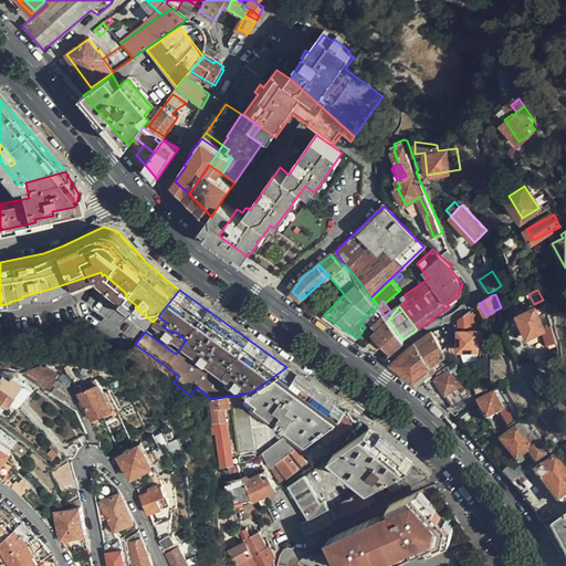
[(552,326),(547,314),(540,317),(536,307),(528,310),(526,306),(519,311),(524,324),(528,337),(546,331),(545,328),(552,326)]
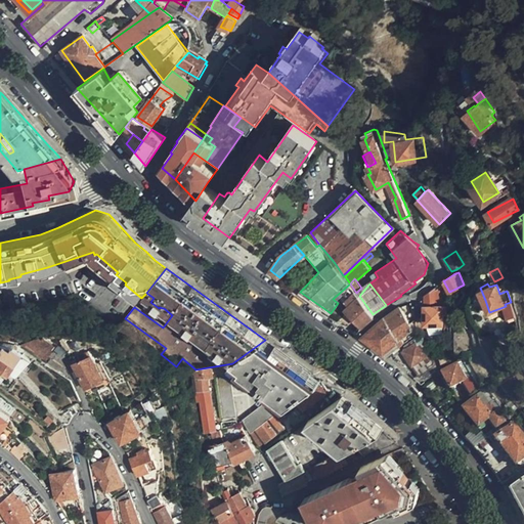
[(434,306),(434,288),(424,296),(424,324),(442,323),(442,313),(446,313),(446,306),(434,306)]
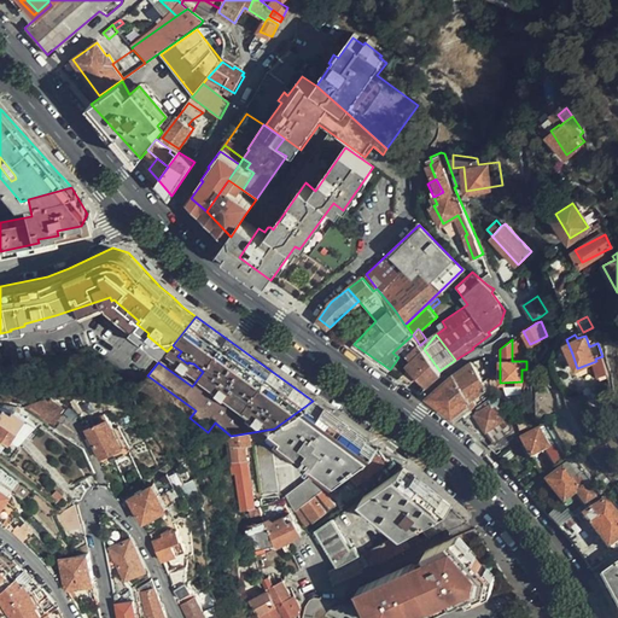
[(407,365),(423,380),(437,367),(424,349),(407,365)]
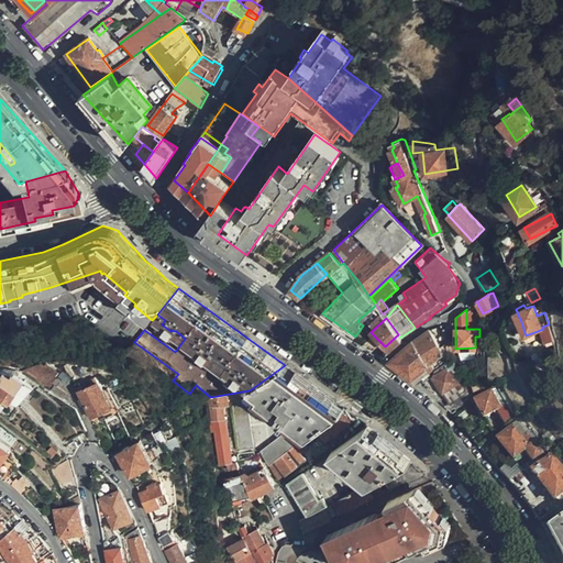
[(416,382),(417,383),(449,359),(445,344),(439,348),(429,330),(421,334),(414,341),(397,355),(389,362),(416,382)]
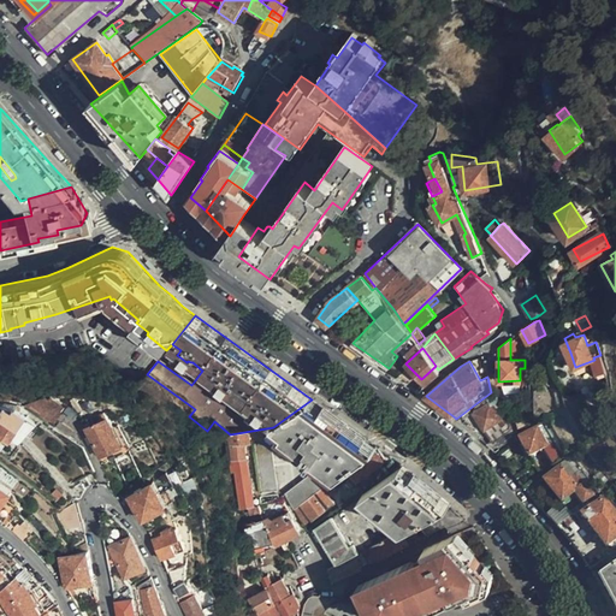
[(421,379),(426,384),(439,371),(438,369),(436,366),(421,379)]
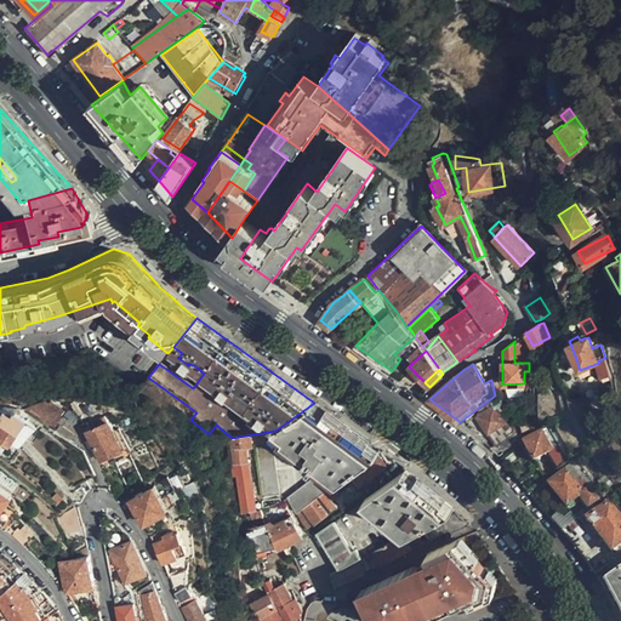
[(491,446),(500,454),(520,440),(499,394),(495,397),(490,400),(494,404),(482,414),(478,416),(496,443),(491,446)]
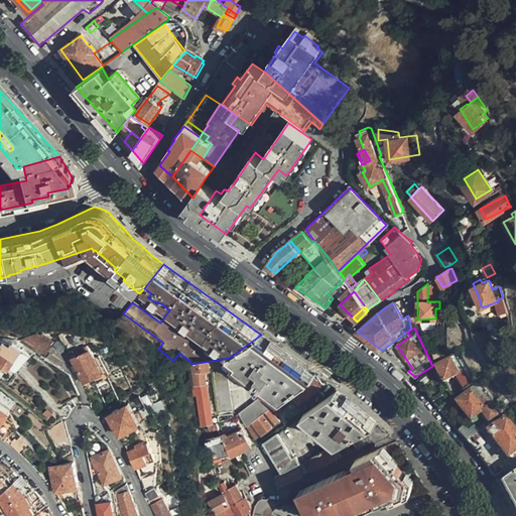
[(398,340),(400,344),(410,336),(407,333),(398,340)]
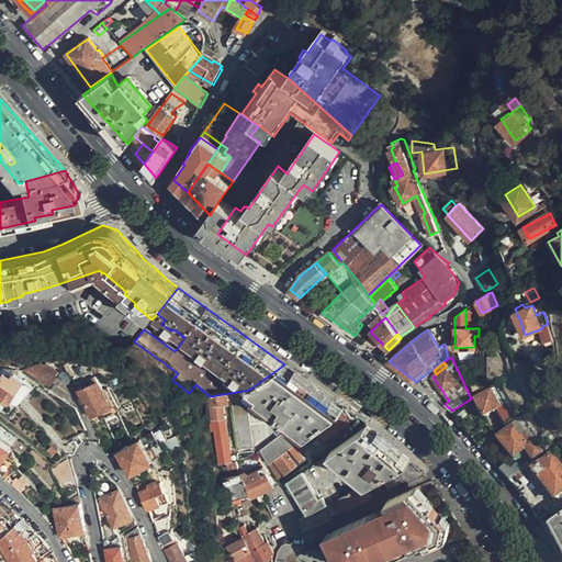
[(24,370),(51,388),(58,378),(42,364),(24,370)]
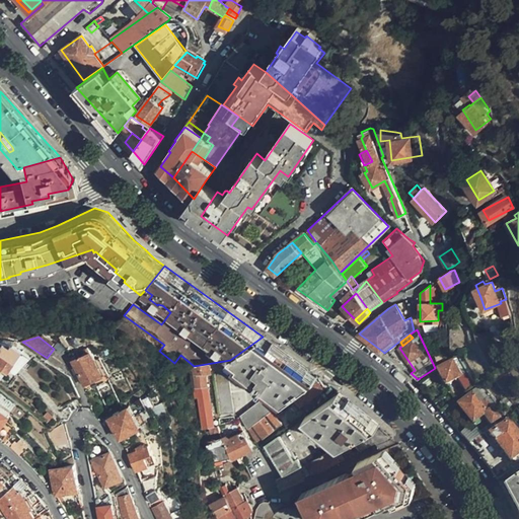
[(318,377),(263,337),(230,360),(227,363),(230,364),(276,396),(266,404),(263,399),(240,417),(247,429),(279,405),(294,394),(315,379),(318,377)]
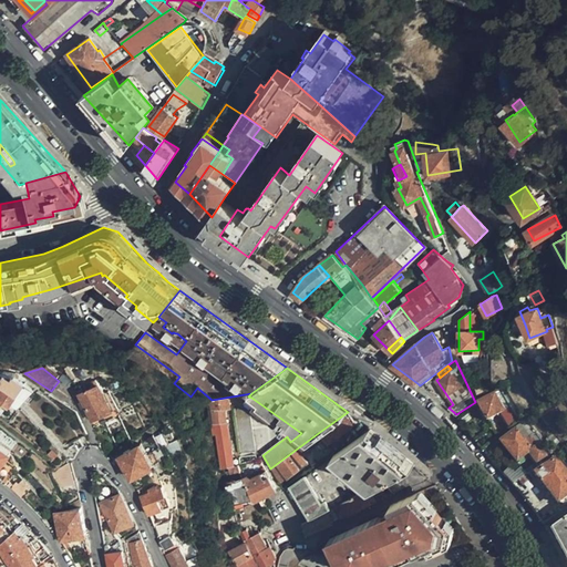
[(4,373),(0,380),(0,401),(10,408),(26,384),(9,373),(4,373)]
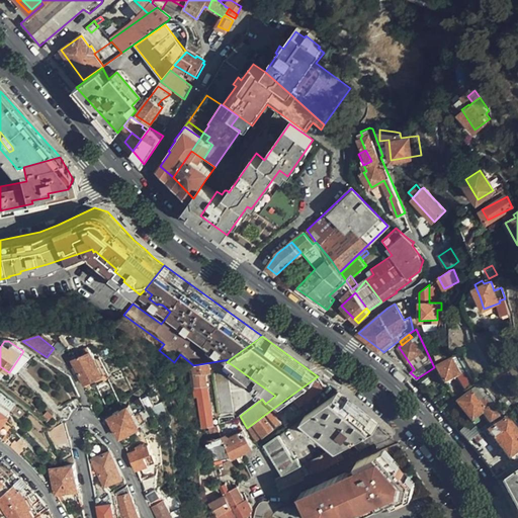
[(103,375),(91,351),(73,360),(84,381),(92,378),(93,380),(103,375)]
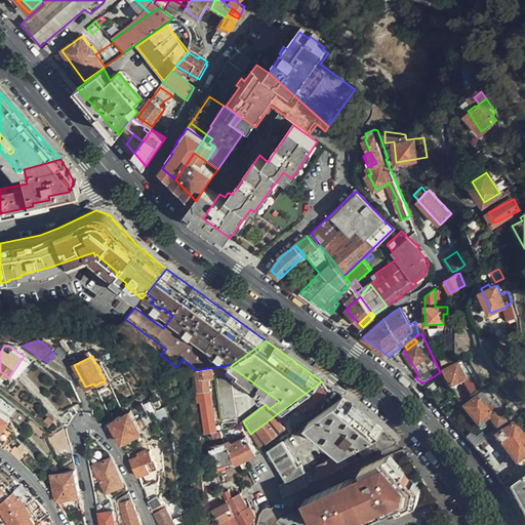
[(230,367),(233,364),(196,370),(192,370),(192,374),(195,373),(198,391),(194,392),(196,403),(199,403),(204,435),(214,433),(218,432),(237,426),(230,377),(233,368),(230,367)]
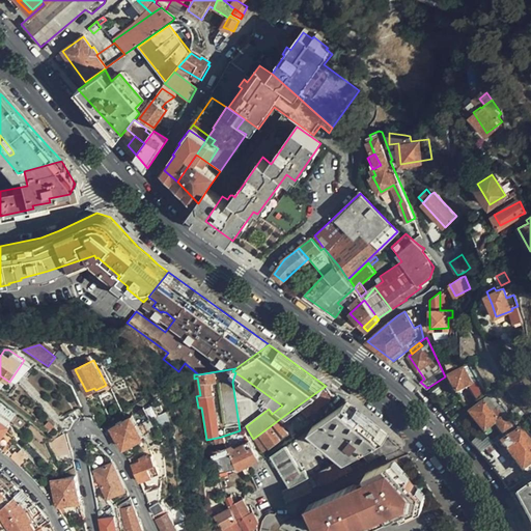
[(467,388),(475,403),(487,394),(480,379),(470,385),(463,371),(448,380),(455,394),(467,388)]
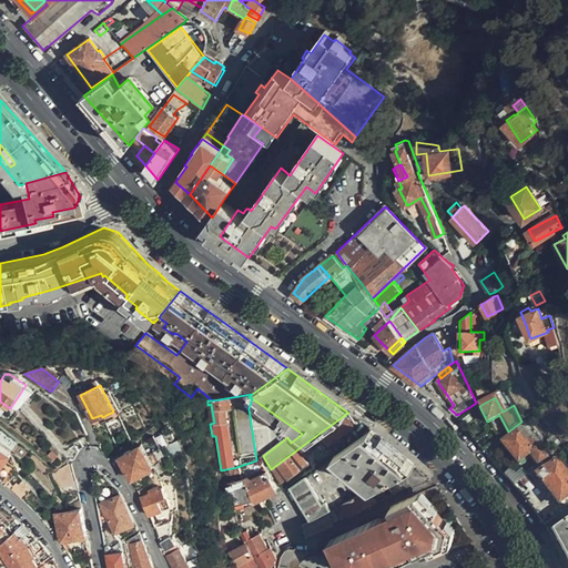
[(355,423),(348,413),(345,415),(353,425),(355,423)]
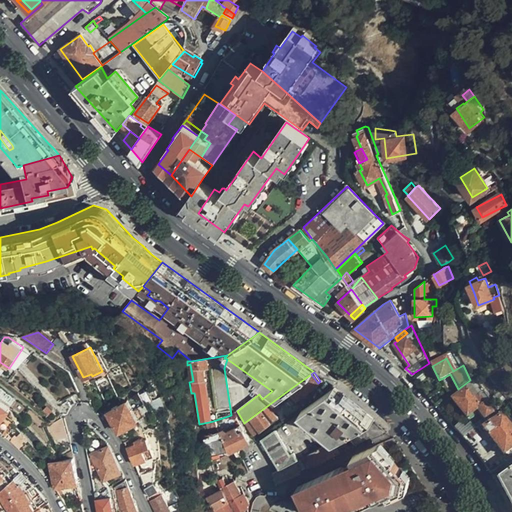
[(290,389),(297,399),(301,396),(306,404),(313,399),(307,391),(318,383),(311,374),(290,389)]
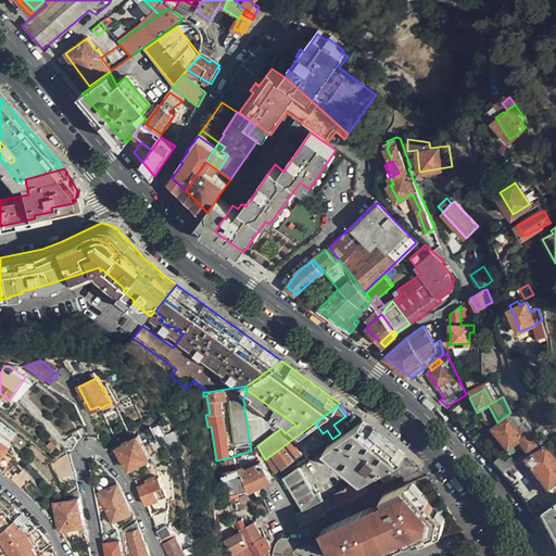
[(375,471),(406,455),(364,420),(330,444),(366,476),(368,475),(375,471)]
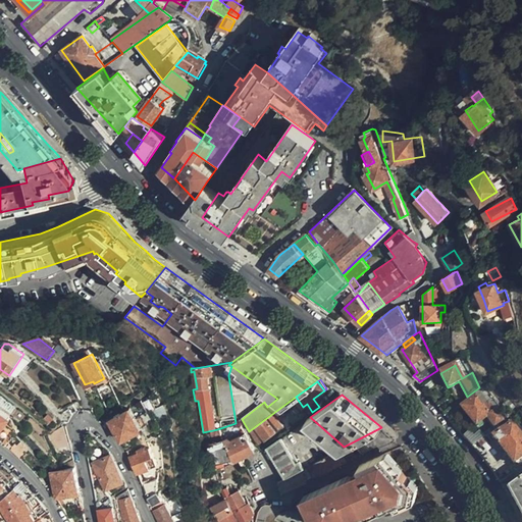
[(465,433),(473,445),(503,420),(487,402),(482,407),(474,397),(461,408),(476,426),(465,433)]
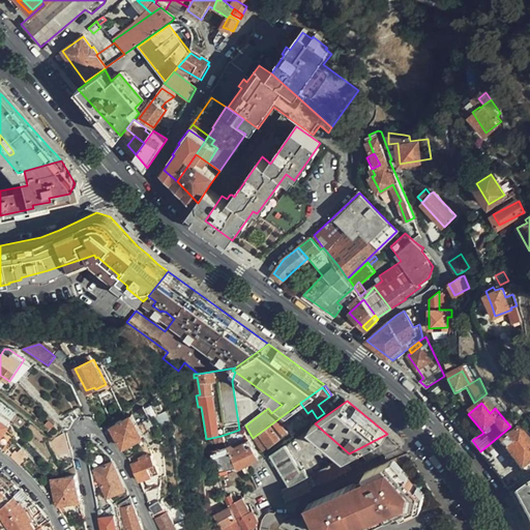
[(307,417),(304,411),(298,415),(301,420),(307,417)]
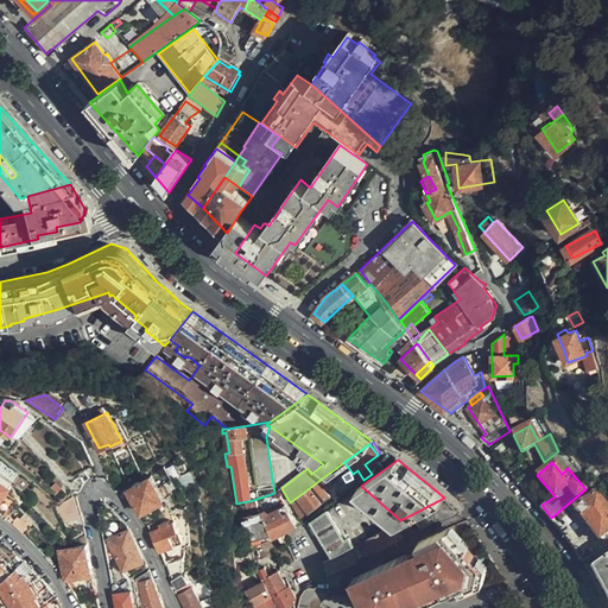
[(333,482),(327,475),(290,502),(301,519),(324,500),(318,494),(333,482)]
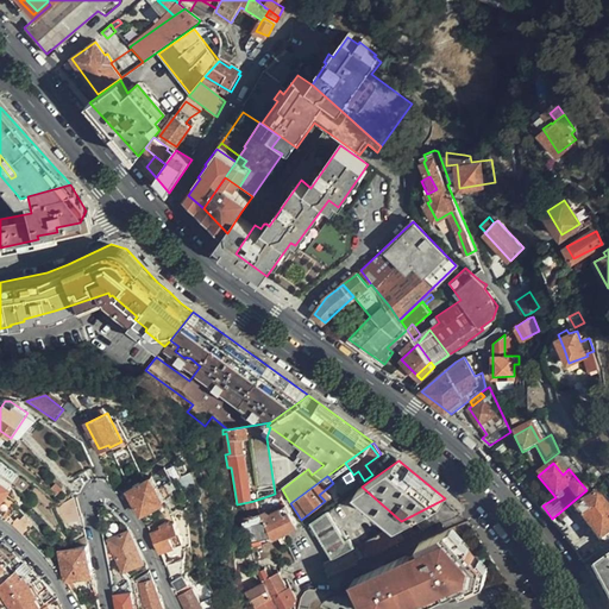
[(85,484),(86,484),(81,477),(71,483),(73,485),(67,489),(70,494),(75,494),(80,495),(83,485),(85,484)]
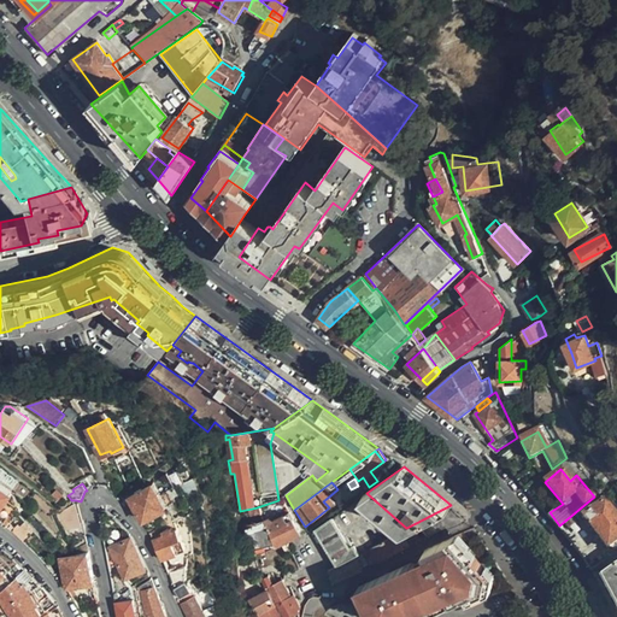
[(166,506),(154,483),(131,497),(145,519),(166,506)]
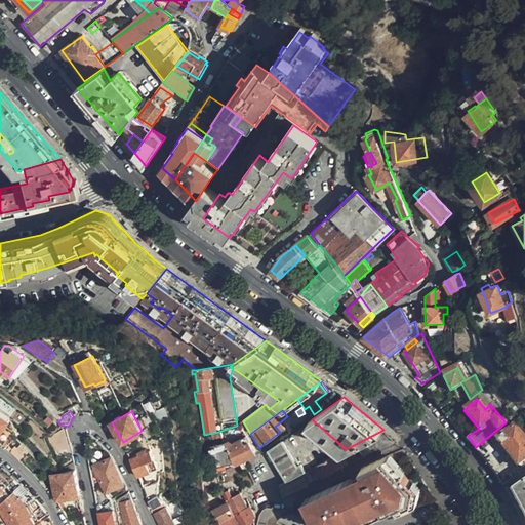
[(0,435),(10,421),(0,414),(0,435)]
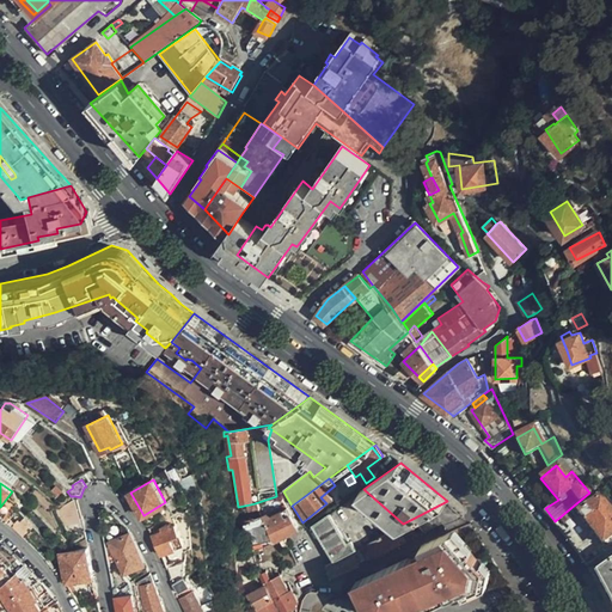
[(344,500),(353,493),(347,484),(337,491),(344,500)]
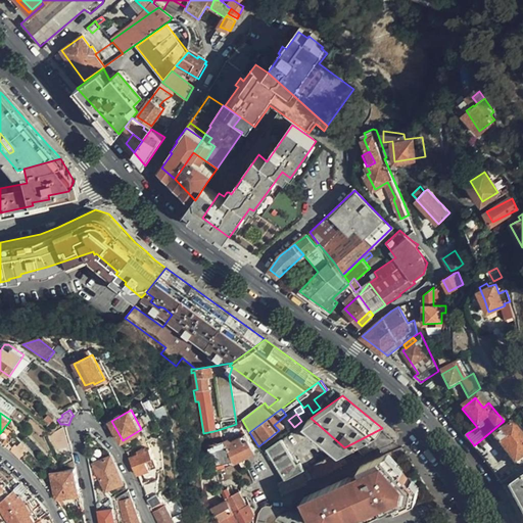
[(496,477),(501,483),(518,469),(515,465),(522,458),(522,438),(512,424),(507,428),(504,424),(494,431),(498,435),(494,438),(490,434),(475,446),(491,470),(496,477)]
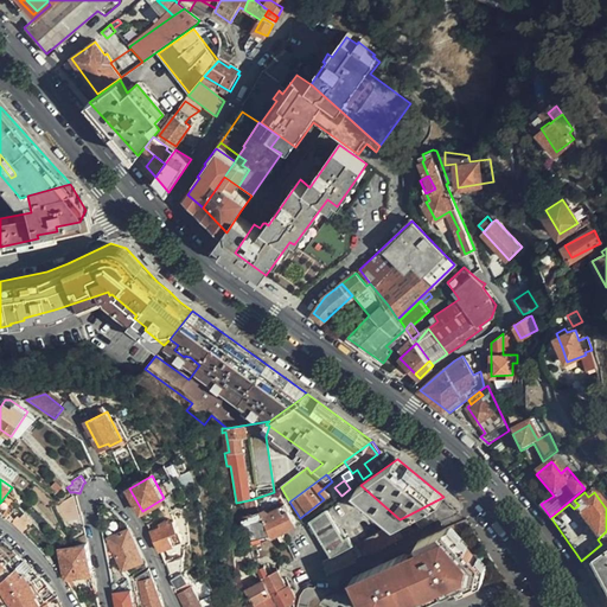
[(75,519),(81,517),(77,500),(78,497),(70,499),(70,503),(75,519)]
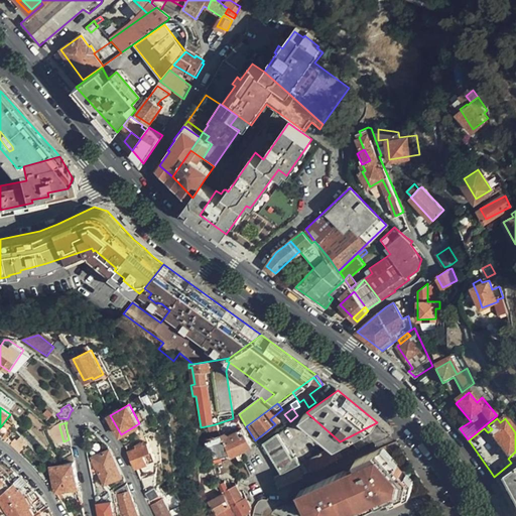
[(377,441),(390,435),(377,422),(348,437),(359,448),(374,439),(377,441)]
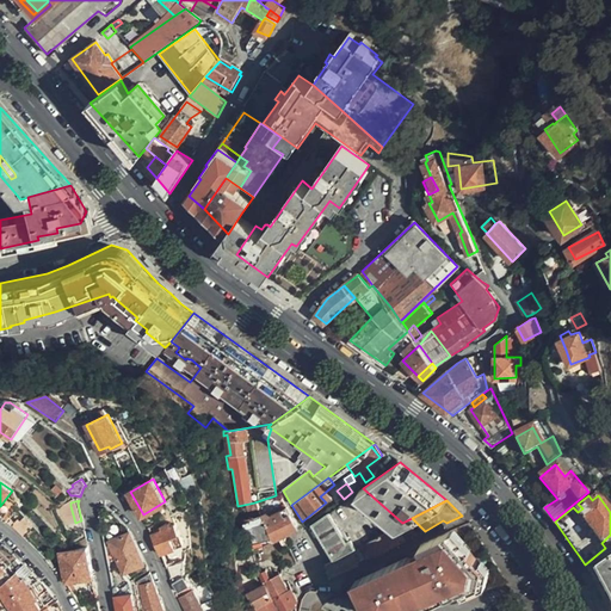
[(250,504),(238,506),(240,514),(257,507),(254,503),(250,504)]
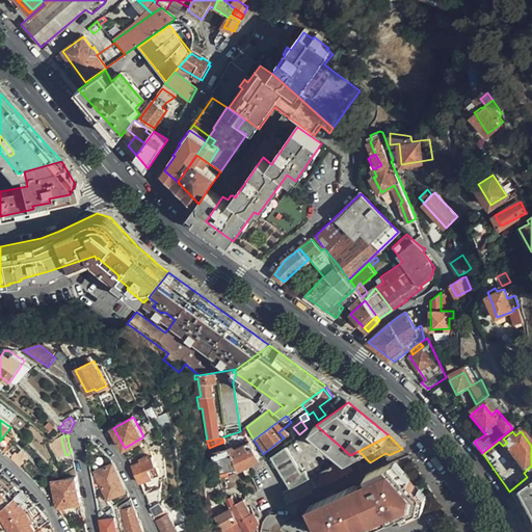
[(57,456),(65,455),(61,441),(54,443),(57,456)]
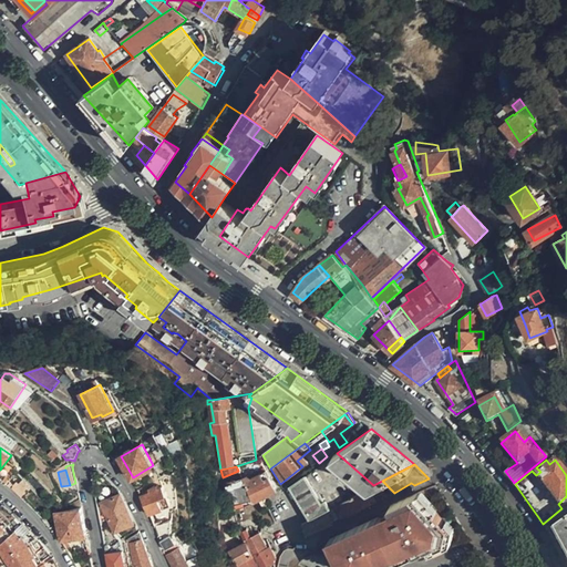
[(259,498),(277,488),(265,472),(248,481),(247,477),(240,480),(249,498),(251,503),(259,498)]
